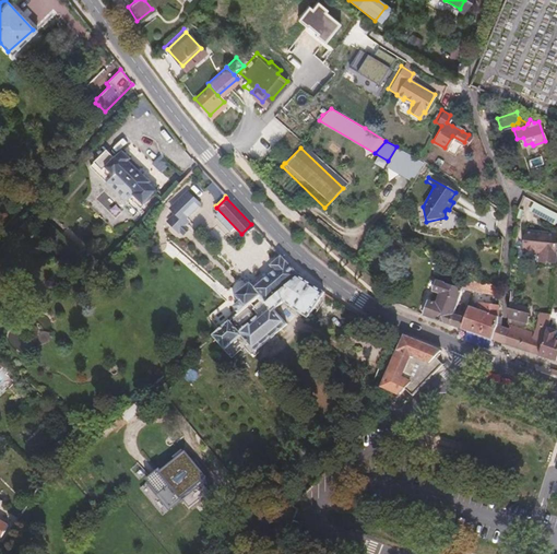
[(542,204),(529,198),(523,209),(550,223),(556,213),(542,204)]
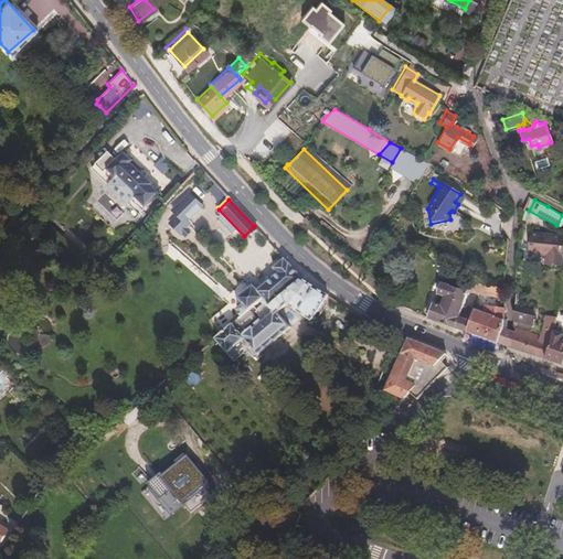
[(405,251),(410,245),(390,230),(385,237),(405,251)]
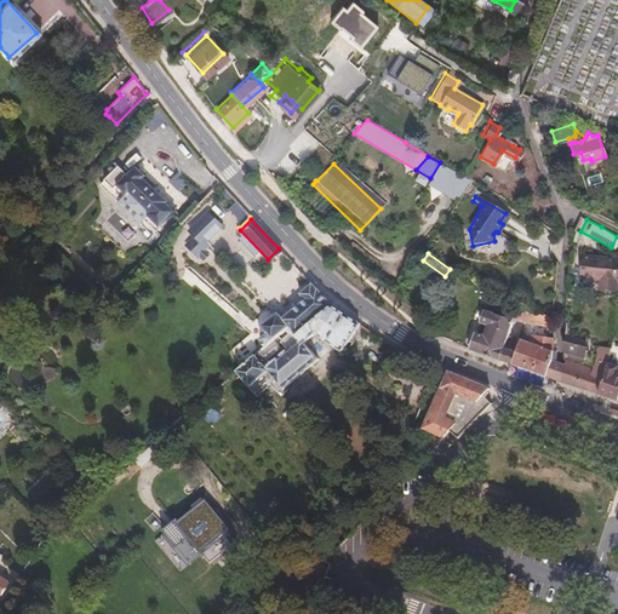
[(595,279),(598,257),(583,256),(581,276),(595,279)]
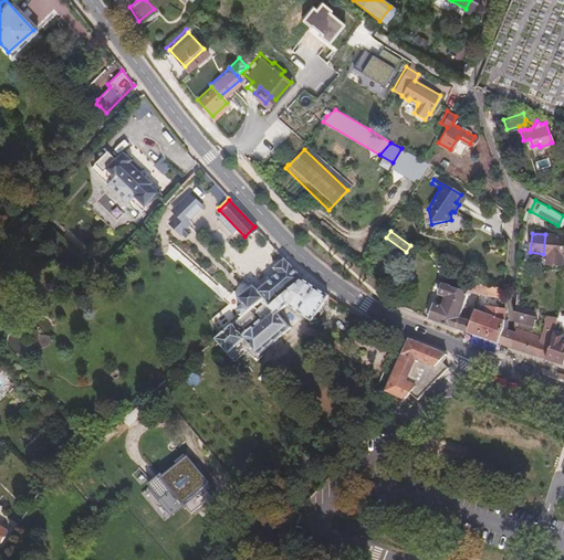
[(563,243),(563,236),(545,234),(543,254),(547,254),(547,263),(562,264),(563,243)]
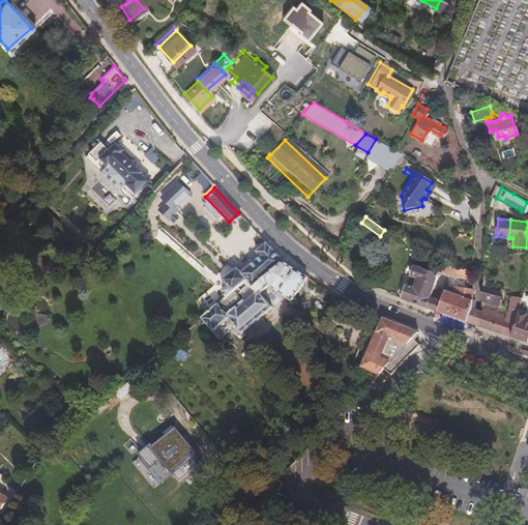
[(252,285),(281,259),(264,241),(255,250),(259,254),(239,271),(235,266),(223,279),(227,284),(222,289),(226,296),(246,280),(252,285)]
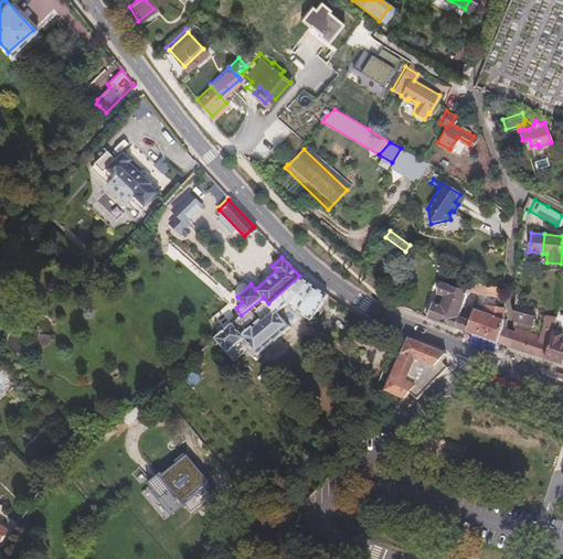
[(443,282),(458,288),(461,279),(447,275),(443,282)]
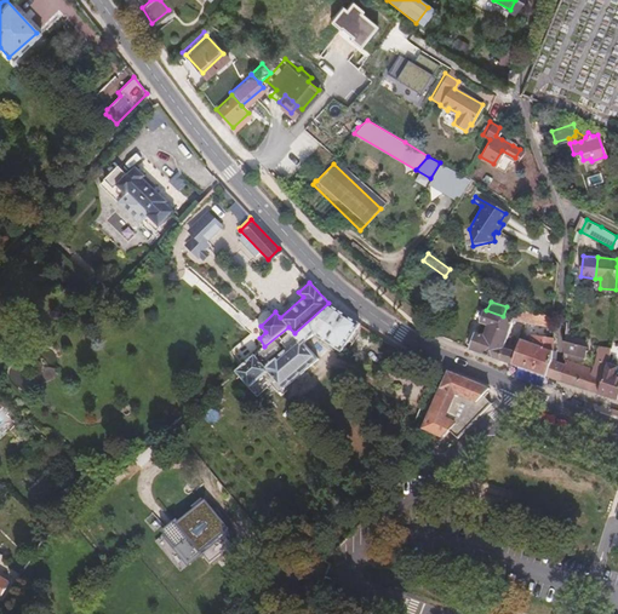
[(338,349),(358,322),(328,303),(295,333),(297,338),(262,368),(276,386),(313,356),(299,339),(312,331),(338,349)]
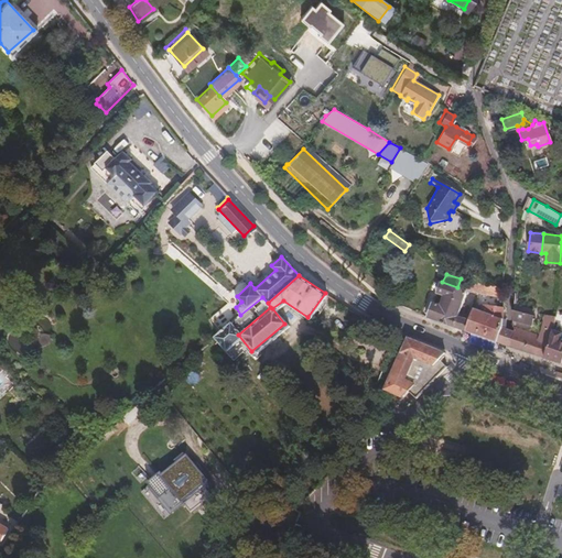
[(465,290),(499,298),(500,288),(469,282),(461,279),(457,287),(465,290)]
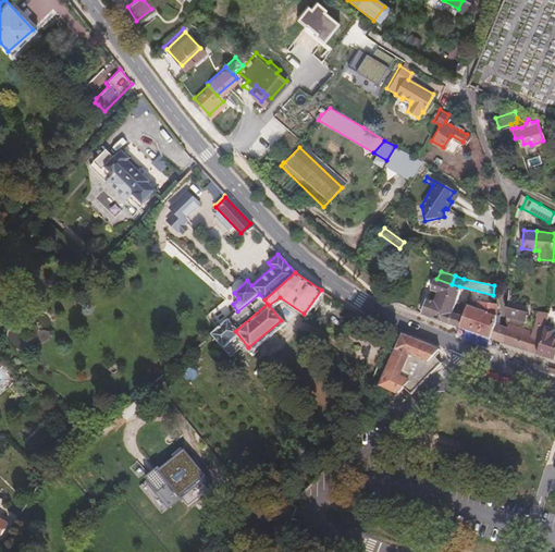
[(419,311),(458,326),(461,315),(451,311),(458,289),(451,286),(435,281),(432,289),(431,292),(434,293),(432,301),(424,298),(419,311)]
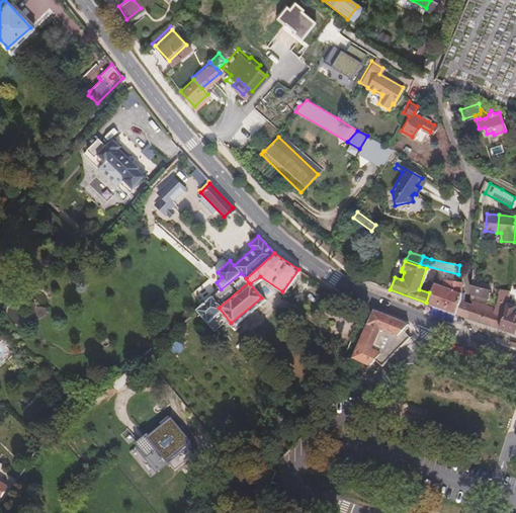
[(457,314),(461,301),(458,298),(460,285),(460,281),(457,280),(456,283),(443,279),(440,285),(433,282),(429,292),(426,303),(457,314)]
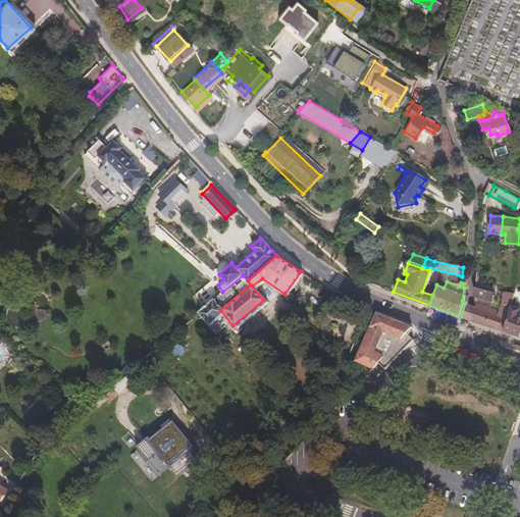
[(492,290),(473,283),(473,294),(489,299),(492,290)]
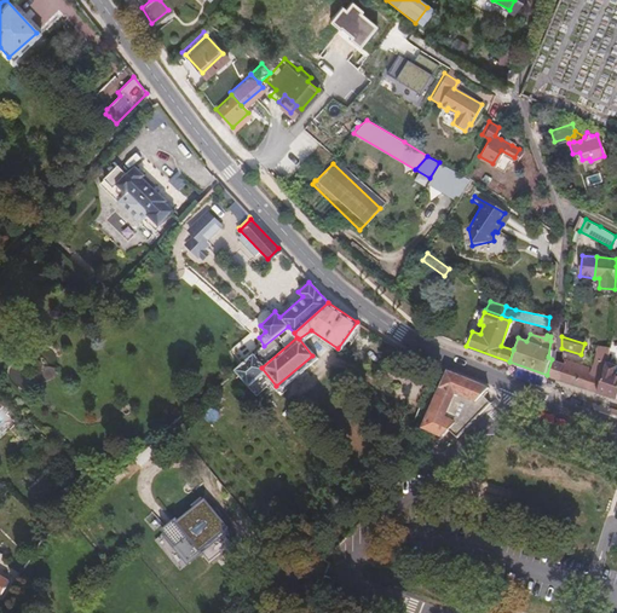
[(590,366),(563,358),(561,365),(558,379),(597,392),(605,364),(607,346),(597,345),(597,347),(589,346),(587,356),(593,358),(590,366)]
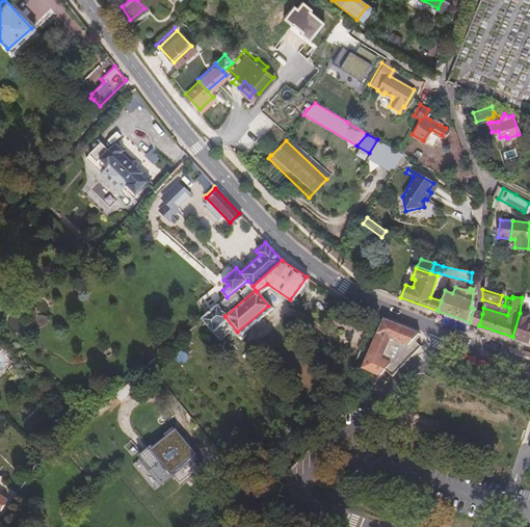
[(529,309),(529,298),(522,297),(520,313),(512,337),(528,342),(529,337),(529,311),(529,309)]
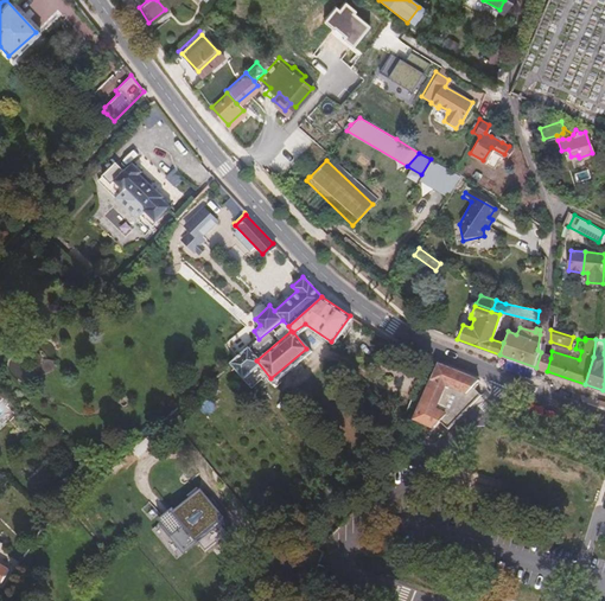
[(230,363),(239,375),(256,360),(247,349),(230,363)]
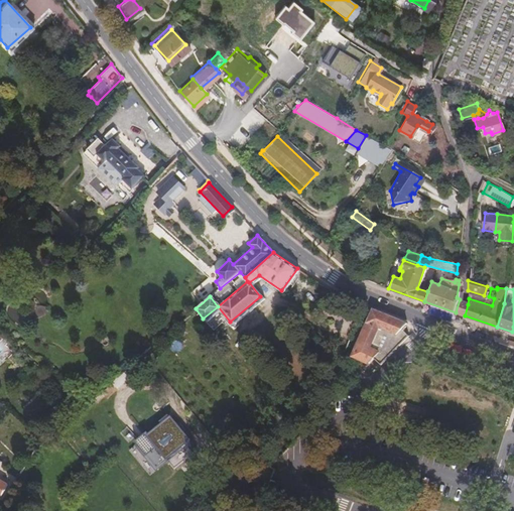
[(465,315),(468,304),(466,300),(463,300),(460,299),(456,312),(461,313),(465,315)]
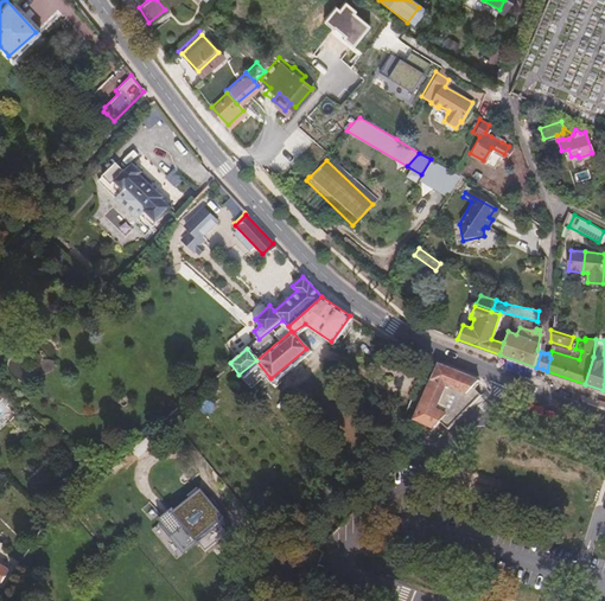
[(411,423),(432,427),(437,421),(450,408),(464,394),(475,383),(477,379),(435,369),(411,423)]
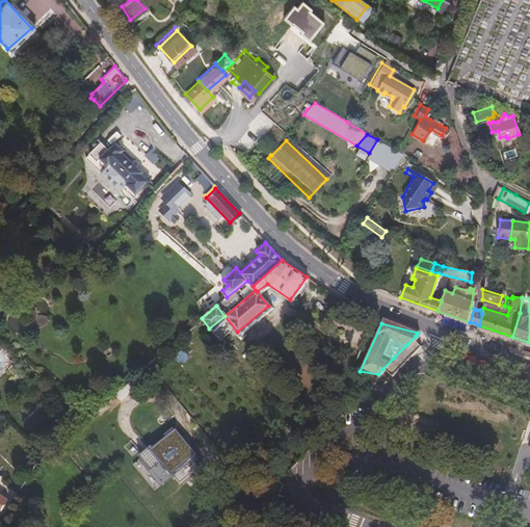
[(418,337),(416,336),(406,345),(413,351),(417,347),(420,343),(415,340),(418,337)]
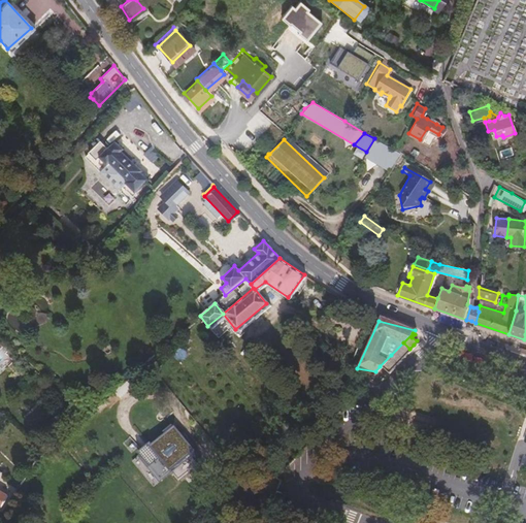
[(391,355),(398,361),(409,349),(403,342),(391,355)]
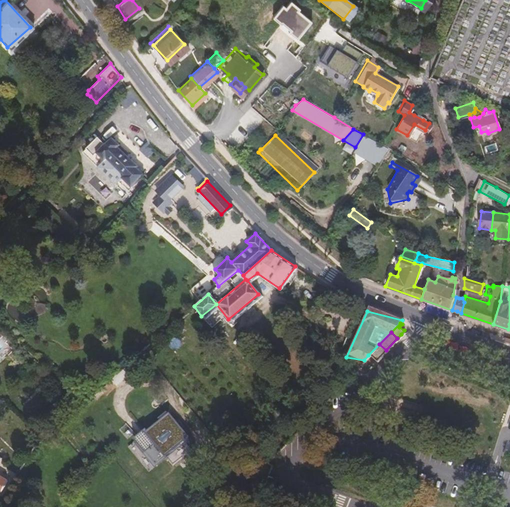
[(375,362),(386,350),(379,344),(368,355),(375,362)]
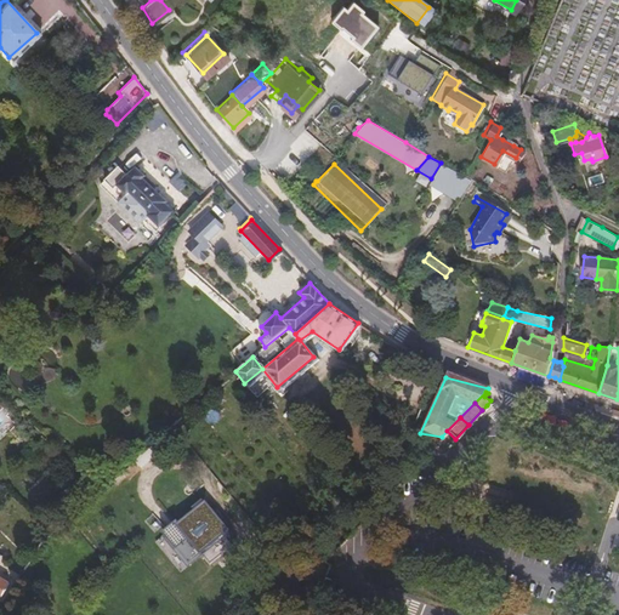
[(165,445),(157,436),(138,453),(146,461),(165,445)]
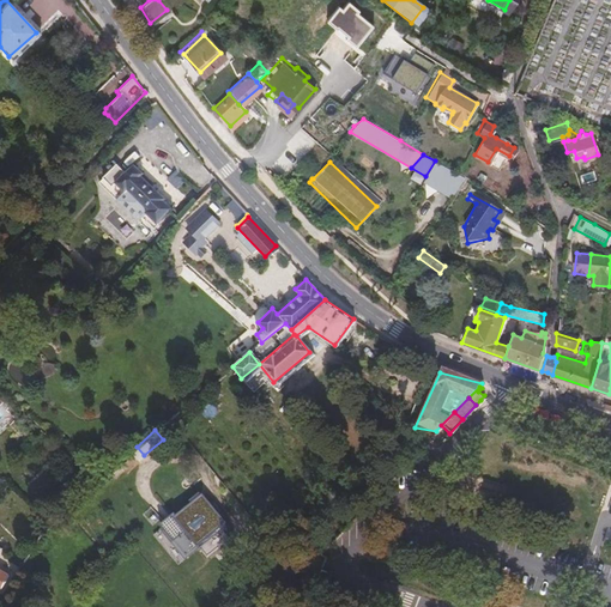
[(127,453),(115,463),(121,471),(133,460),(127,453)]
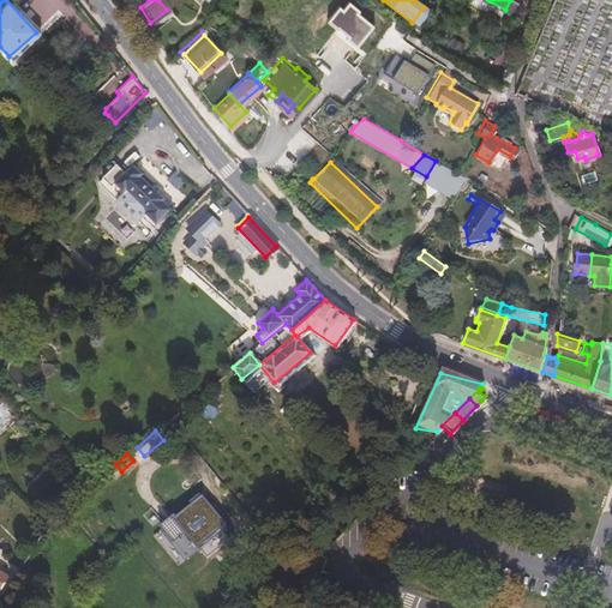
[(330,573),(321,570),(318,579),(327,583),(330,573)]
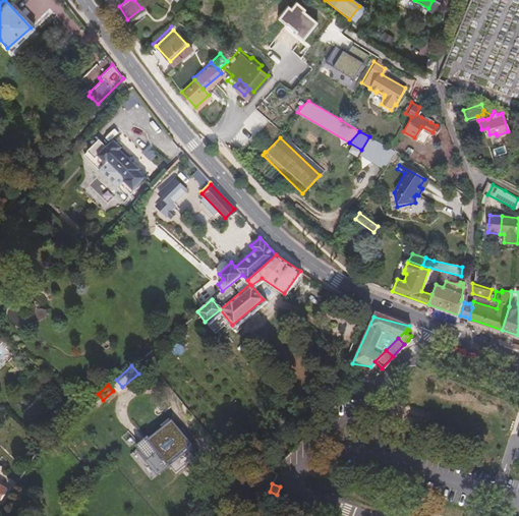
[(331,483),(328,493),(337,496),(340,486),(331,483)]
